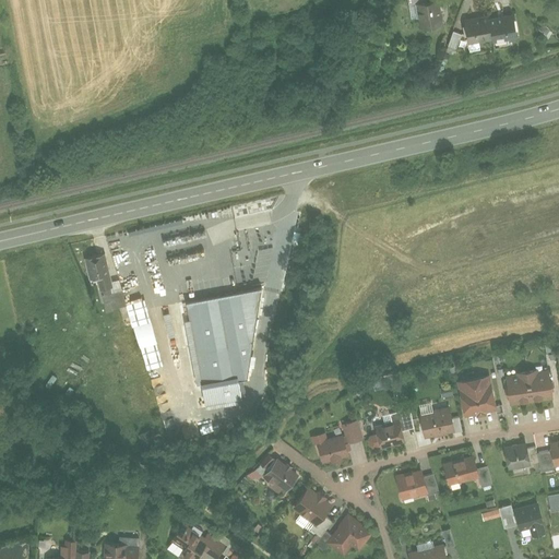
[(441,23),(437,0),(406,0),(411,18),(416,16),(418,27),(441,23)]
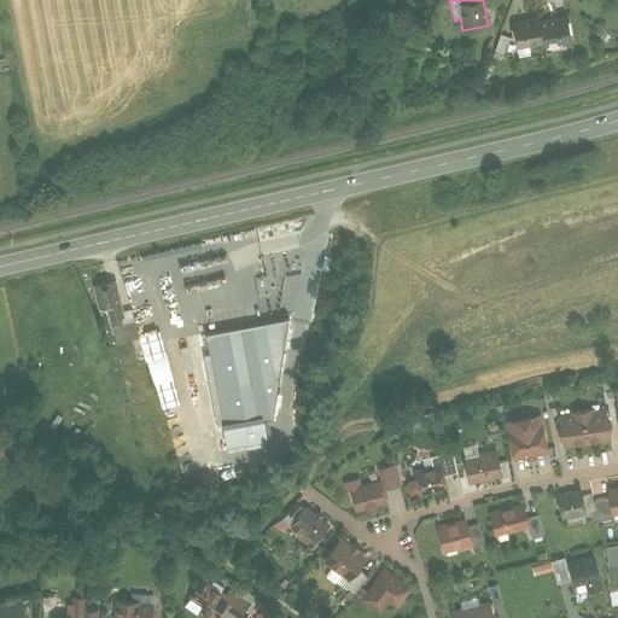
[(538,13),(512,18),(518,46),(542,41),(543,45),(571,39),(566,12),(540,18),(538,13)]
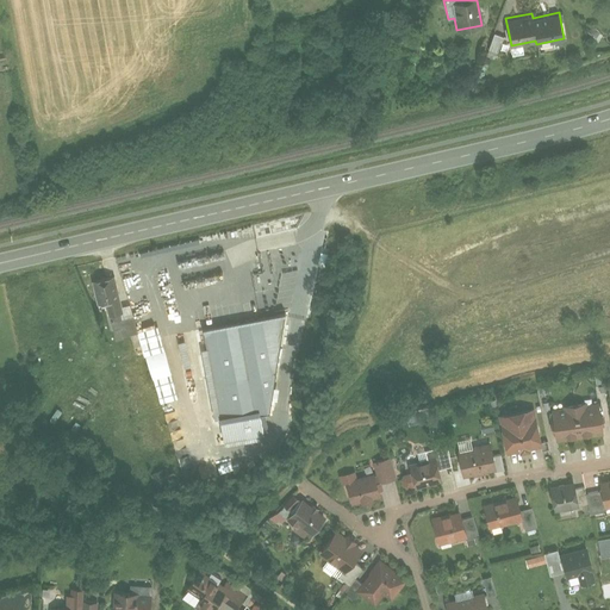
[(500,35),(492,32),(485,50),(493,54),(500,35)]
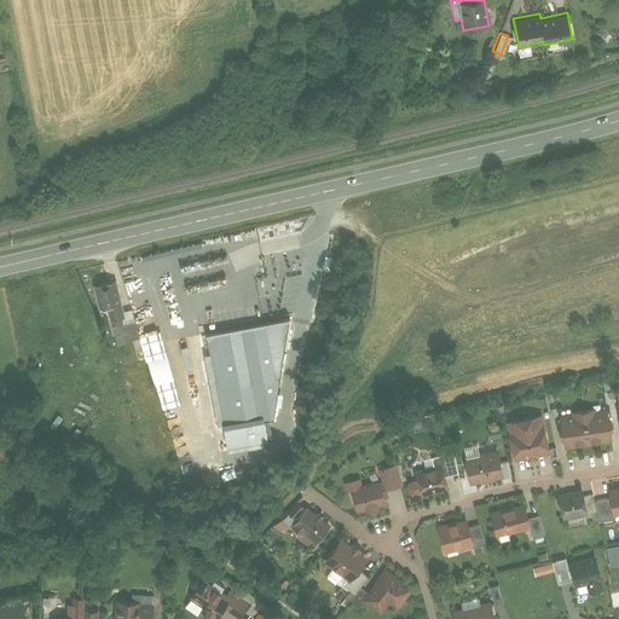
[(475,82),(460,86),(461,93),(476,88),(475,82)]
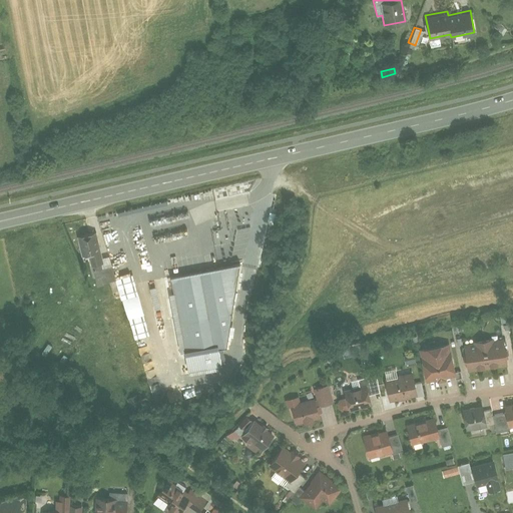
[(382,77),(381,71),(371,74),(372,79),(382,77)]
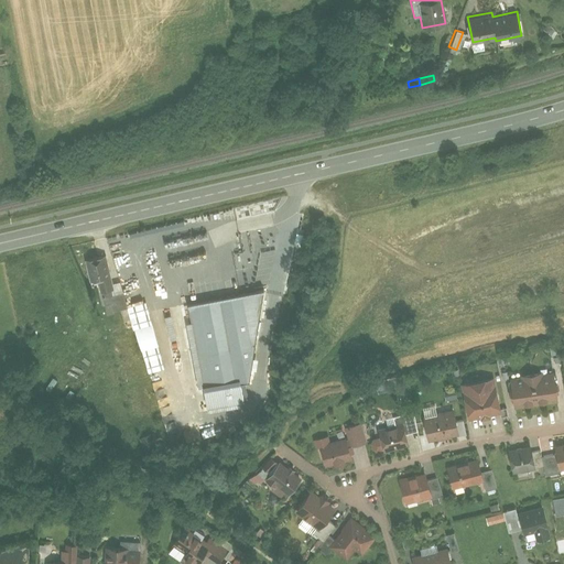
[(238,295),(260,291),(256,269),(268,267),(266,253),(259,255),(258,248),(251,249),(252,256),(250,257),(249,251),(236,253),(237,259),(231,260),(238,295)]
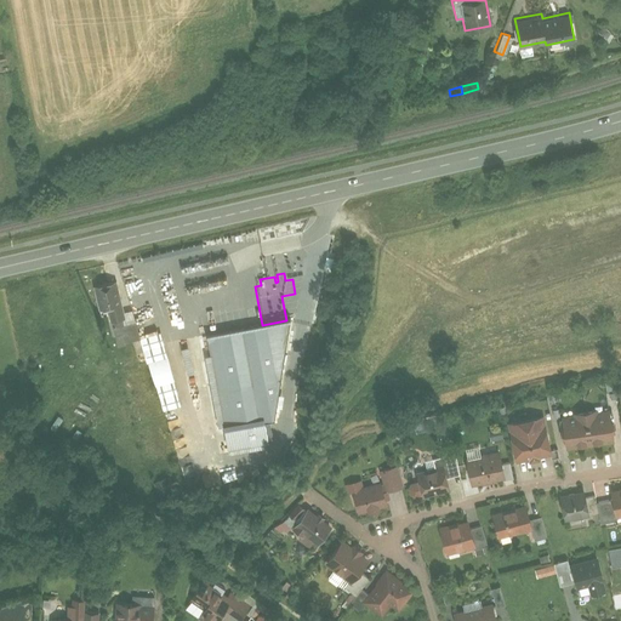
[(106,312),(109,325),(121,322),(125,325),(134,323),(131,308),(124,311),(117,279),(91,285),(97,314),(106,312)]
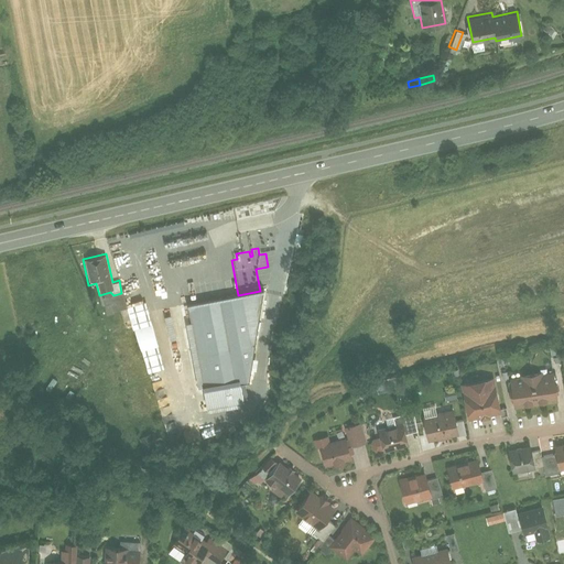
[(187,316),(180,317),(182,329),(181,329),(193,392),(194,392),(196,403),(209,401),(212,415),(239,410),(245,404),(249,400),(249,393),(253,379),(267,290),(260,291),(238,295),(185,305),(187,316)]
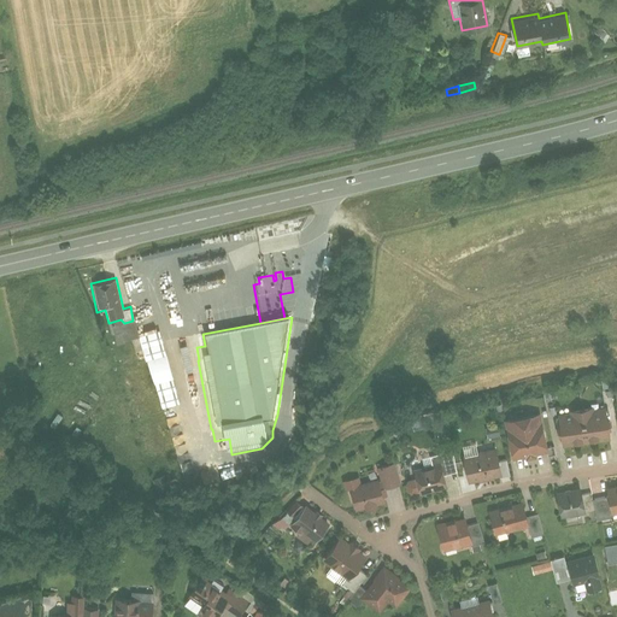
[(159,329),(140,334),(156,407),(176,404),(159,329)]
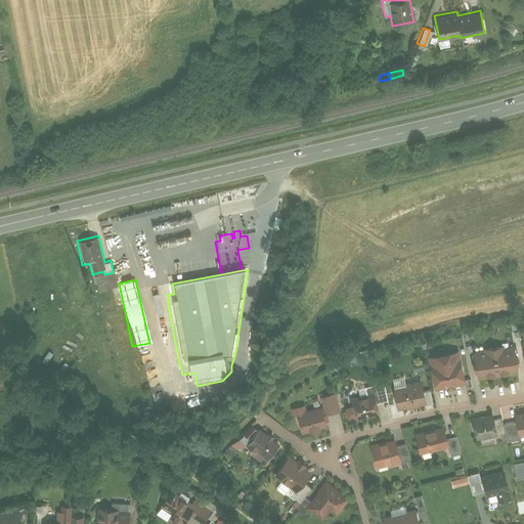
[(477,380),(516,375),(512,347),(504,348),(504,346),(482,349),(483,350),(473,352),(477,380)]
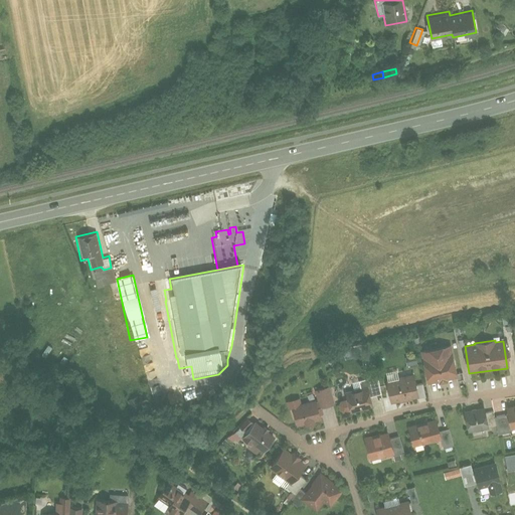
[(447,380),(458,378),(451,344),(419,351),(426,385),(439,382),(439,384),(447,382),(447,380)]
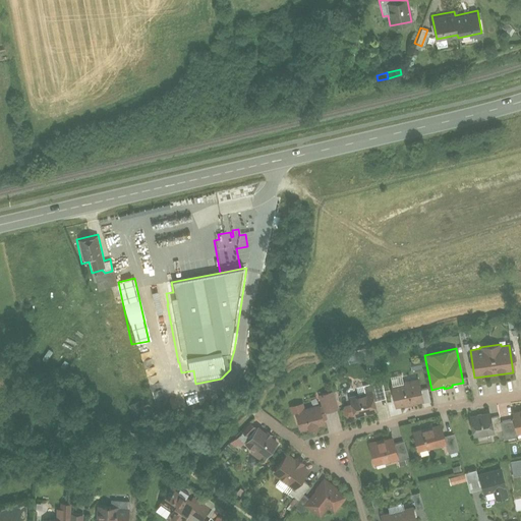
[(395,408),(423,402),(417,378),(389,385),(395,408)]
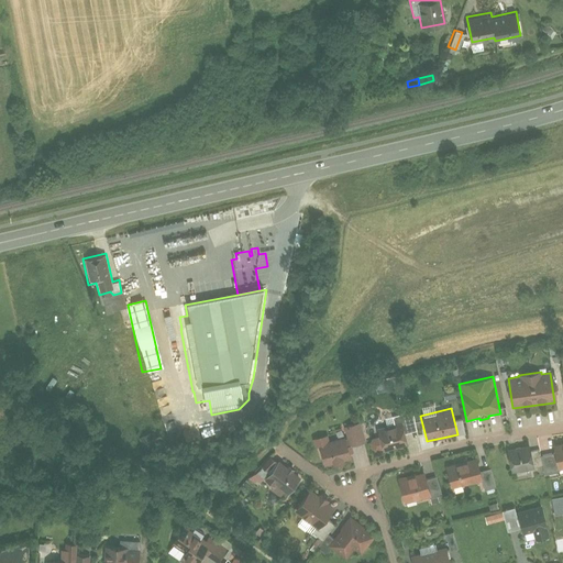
[(401,423),(405,433),(416,431),(411,411),(392,417),(394,426),(401,423)]
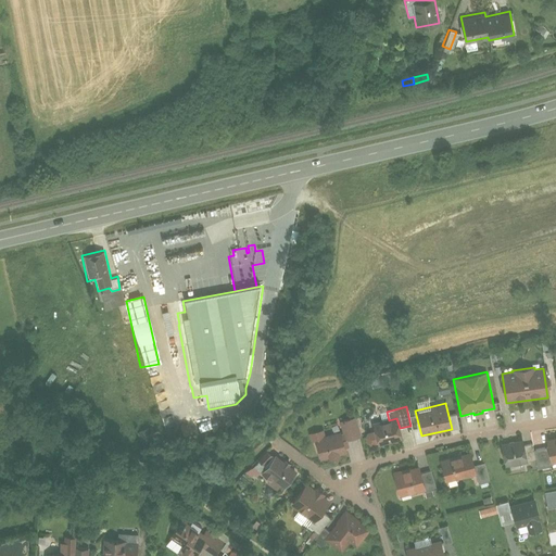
[(339,422),(344,441),(361,437),(354,418),(339,422)]
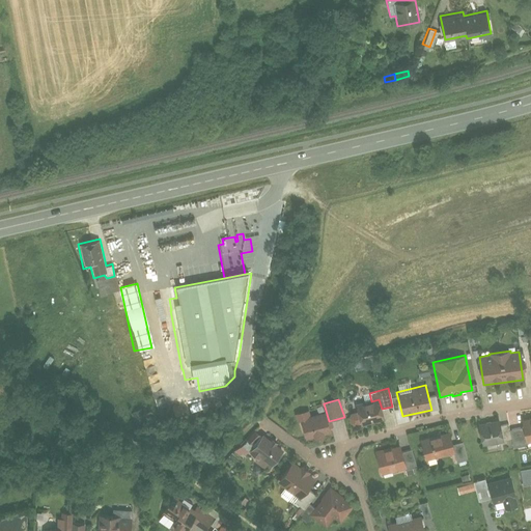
[(361,426),(385,420),(382,409),(379,399),(371,401),(363,403),(362,401),(355,403),(357,412),(351,414),(347,419),(348,424),(354,426),(360,424),(361,426)]
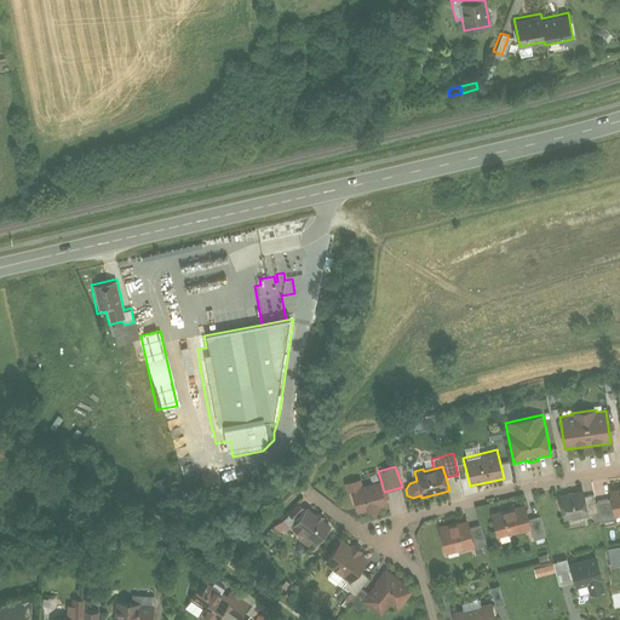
[(164,477),(151,483),(158,494),(170,489),(168,486),(177,482),(173,475),(165,478),(164,477)]
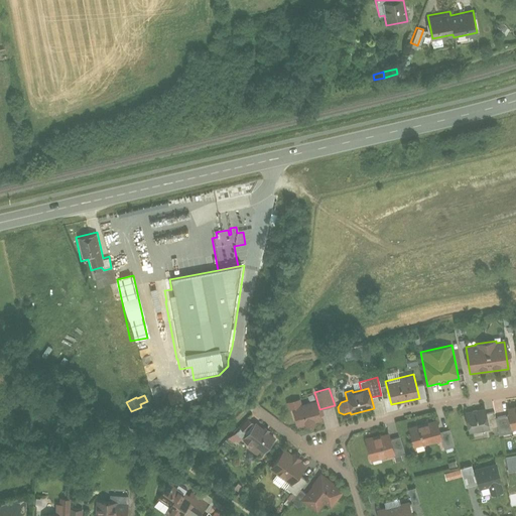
[(314,423),(320,421),(314,401),(290,408),(296,428),(304,426),(305,427),(314,424),(314,423)]
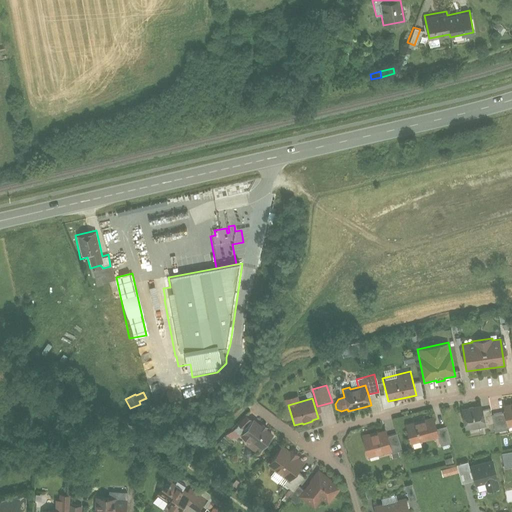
[(504,413),(506,427),(511,425),(511,401),(502,403),(504,413)]
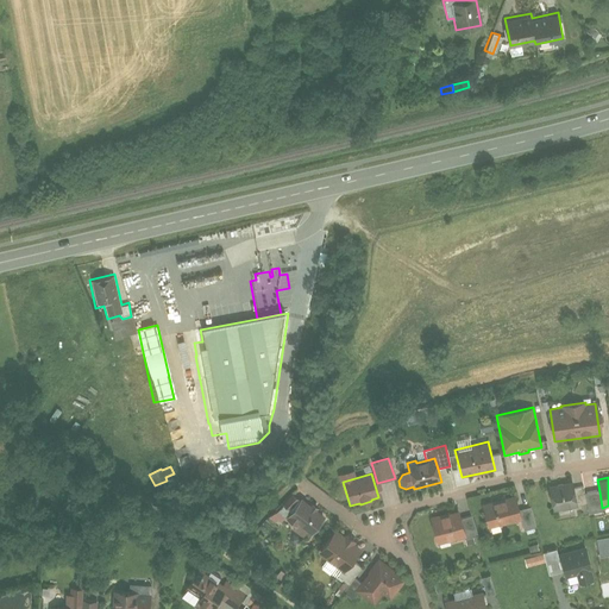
[(572,481),(547,485),(552,513),(577,508),(576,504),(573,489),(572,481)]
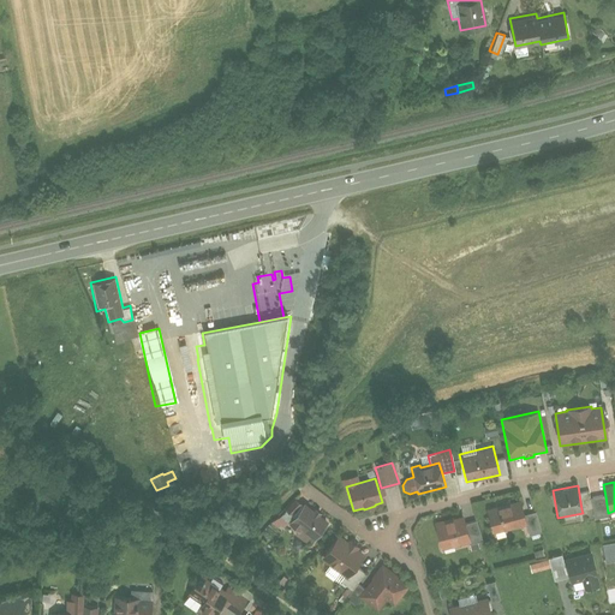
[(579,494),(581,509),(591,508),(590,499),(589,491),(579,494)]
